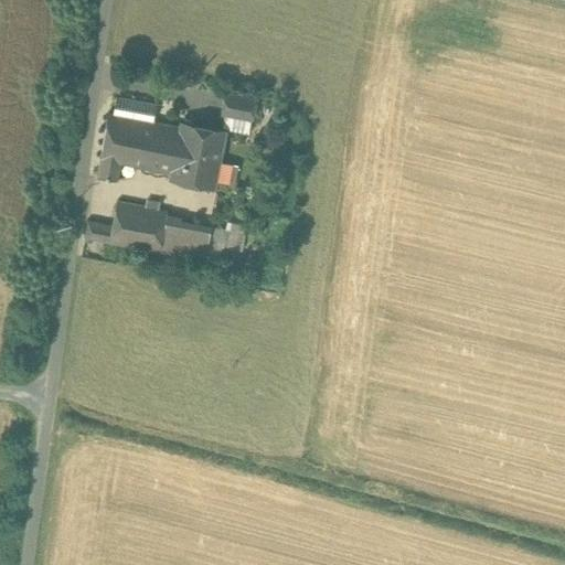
[(256,99),(226,94),(222,113),(226,114),(253,119),(256,99)]
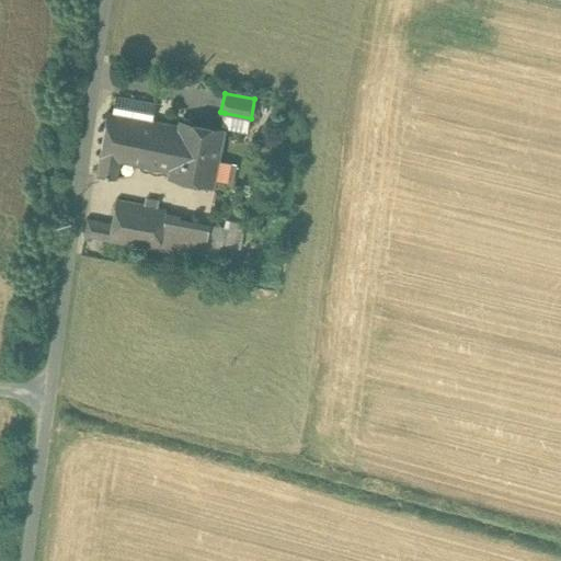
[(113,113),(145,118),(147,102),(116,96),(113,113)]
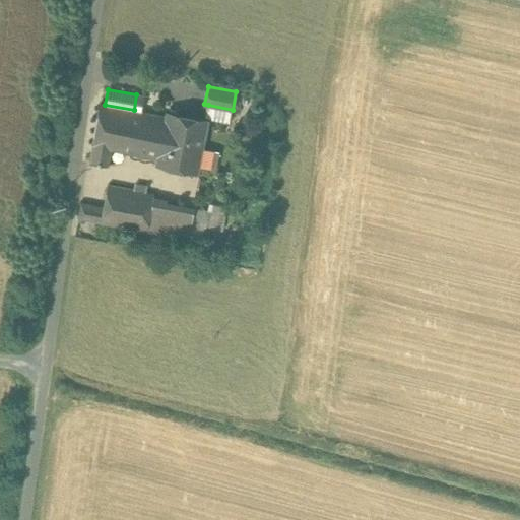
[(143,95),(136,94),(134,110),(140,111),(143,95)]
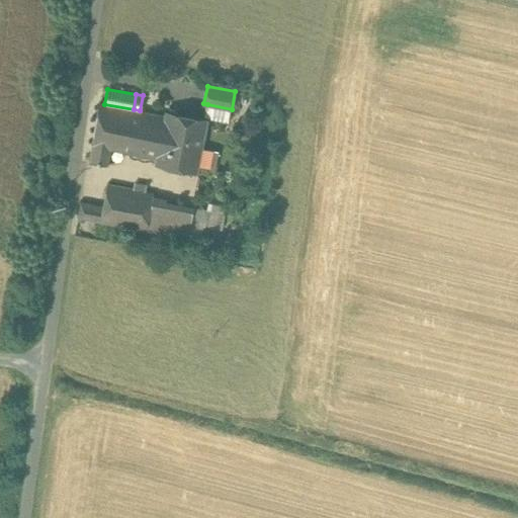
[(160,160),(168,116),(140,110),(134,109),(104,104),(99,103),(92,145),(92,146),(110,149),(160,160)]
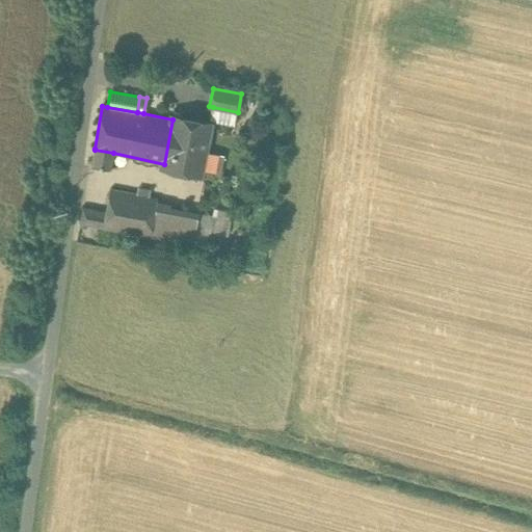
[(238,112),(213,107),(210,120),(235,125),(238,112)]
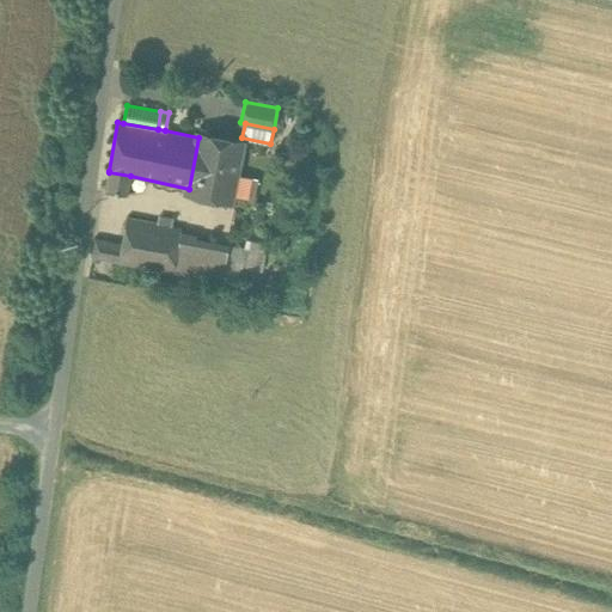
[(199,138),(189,189),(188,193),(230,201),(231,196),(236,171),(242,142),(200,134),(199,138)]
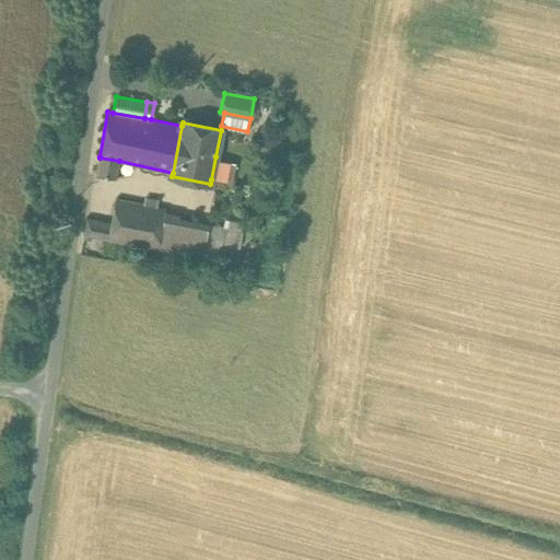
[(237,162),(216,156),(211,179),(233,184),(237,162)]
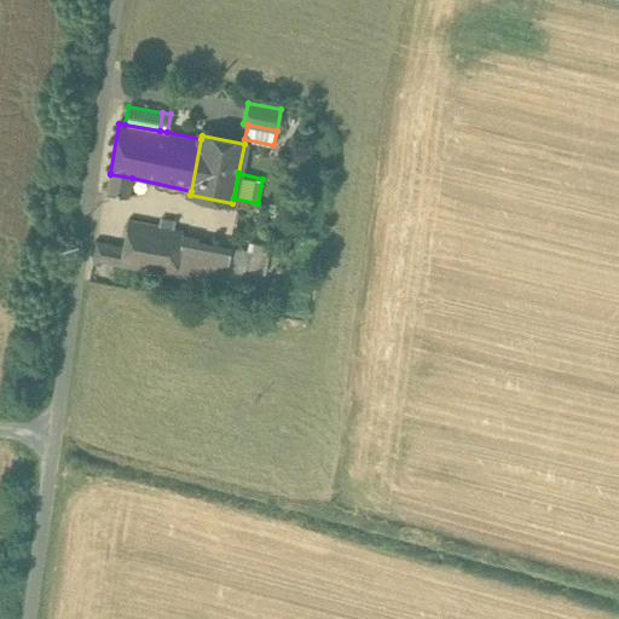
[(132,178),(110,174),(108,194),(128,197),(132,178)]
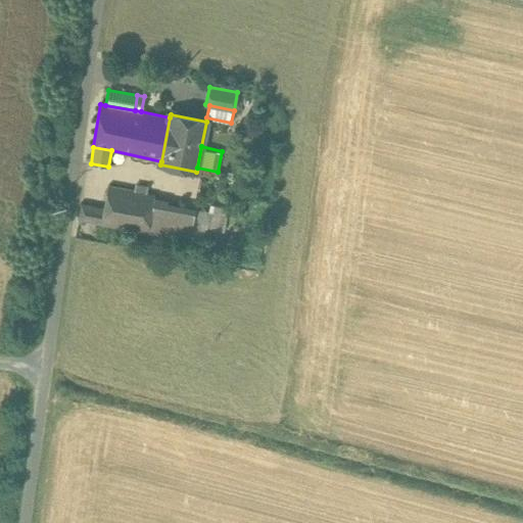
[(154,195),(109,186),(104,208),(101,225),(147,233),(154,198),(154,195)]
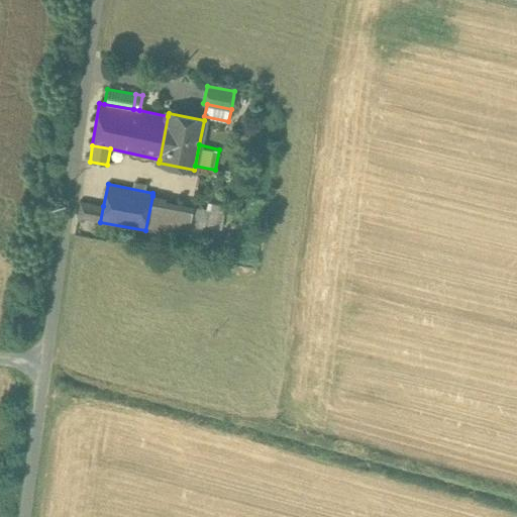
[(152,196),(145,230),(160,233),(166,202),(167,199),(152,196)]
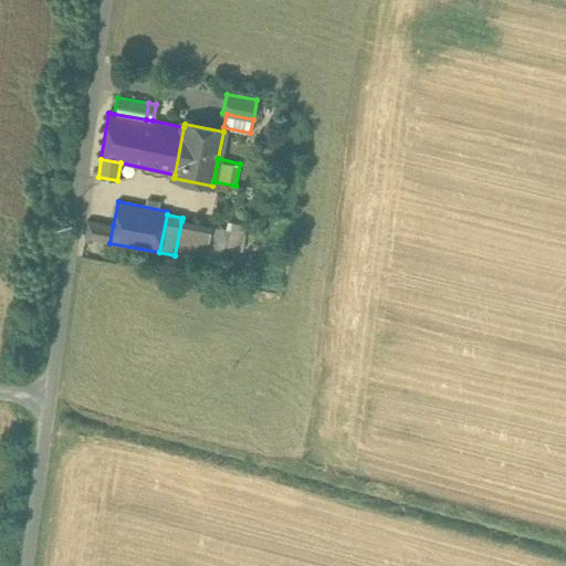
[(113,226),(88,221),(85,238),(109,243),(113,226)]
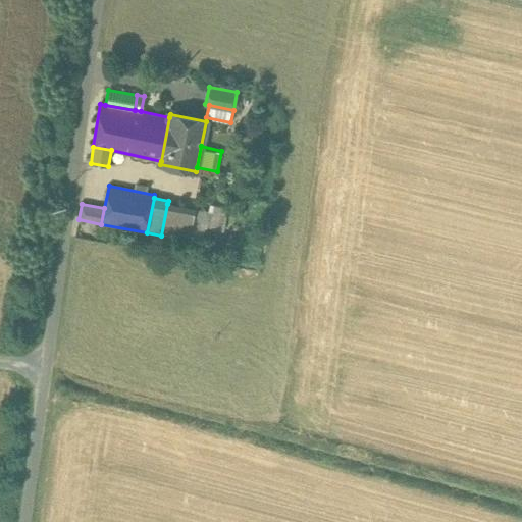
[(195,209),(167,204),(161,236),(189,242),(195,209)]
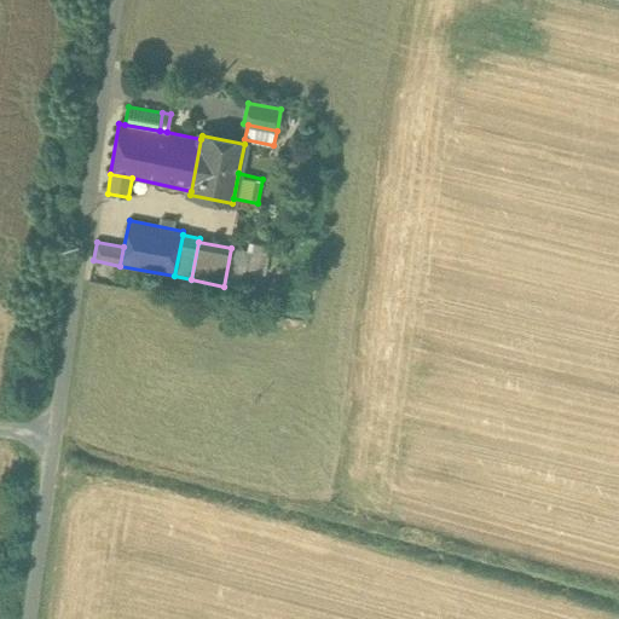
[(248,252),(246,271),(267,275),(272,246),(250,242),(248,252)]
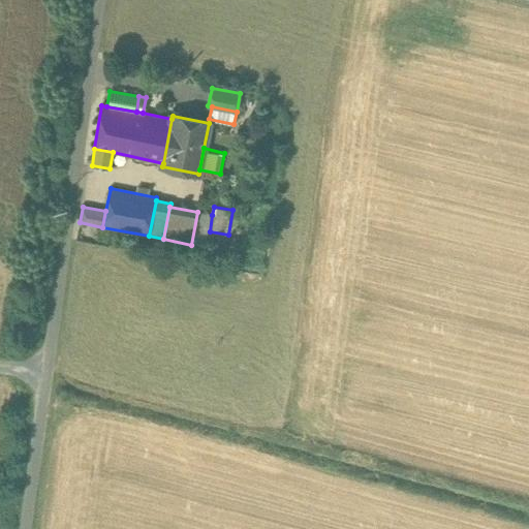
[(197,212),(191,245),(207,247),(210,231),(212,215),(197,212)]
